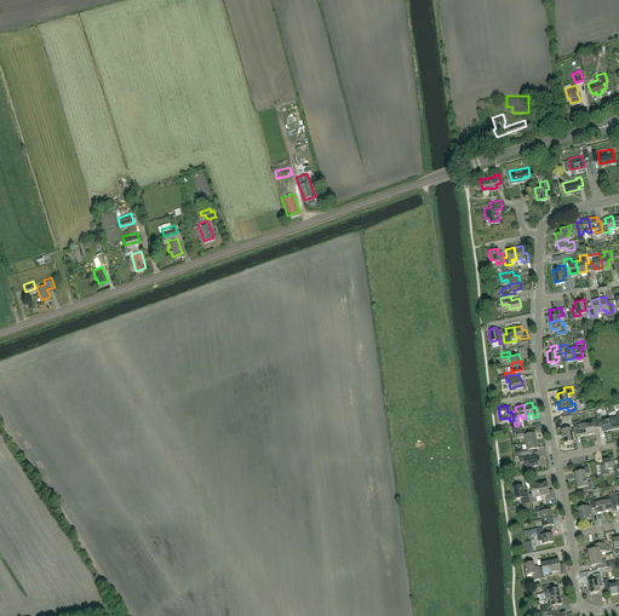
[(608,418),(609,427),(618,426),(617,419),(618,418),(618,410),(618,412),(618,409),(614,410),(614,412),(611,413),(612,416),(608,418)]
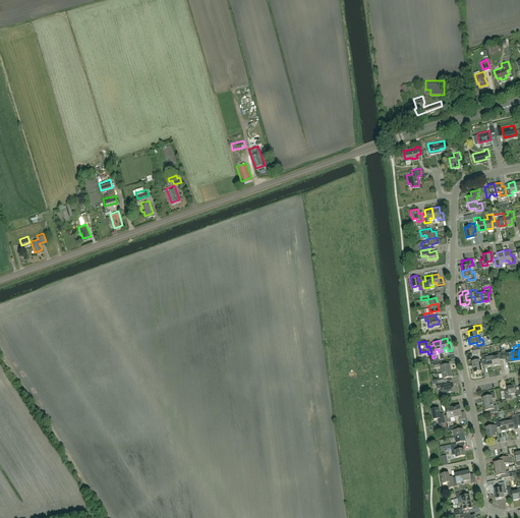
[(501,355),(505,355),(506,361),(512,359),(511,351),(504,352),(504,348),(500,348),(500,349),(501,355)]
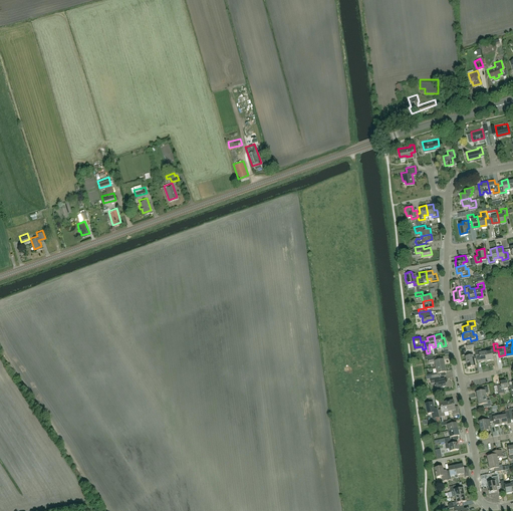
[(484,349),(486,358),(492,357),(491,352),(495,352),(494,350),(493,344),(487,346),(488,349),(484,349)]
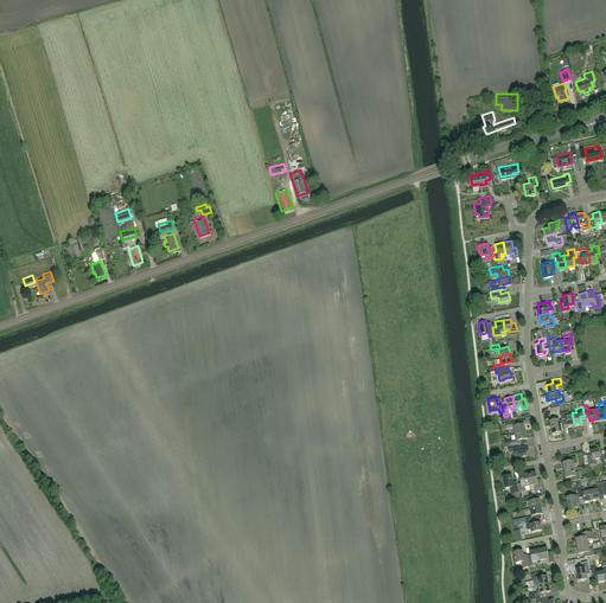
[(574,423),(572,412),(567,414),(567,410),(560,411),(561,423),(566,422),(566,424),(574,423)]
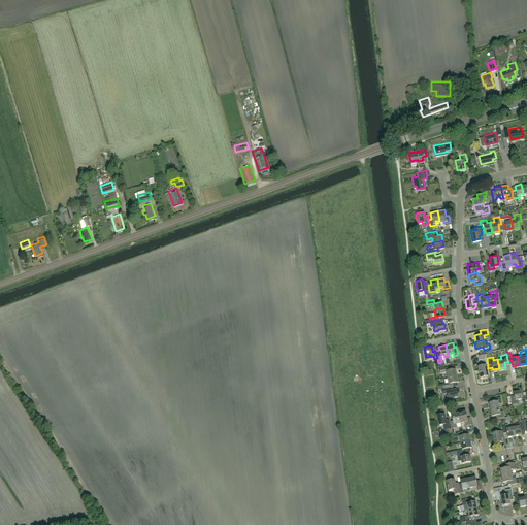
[(485,363),(476,364),(479,375),(487,373),(485,363)]
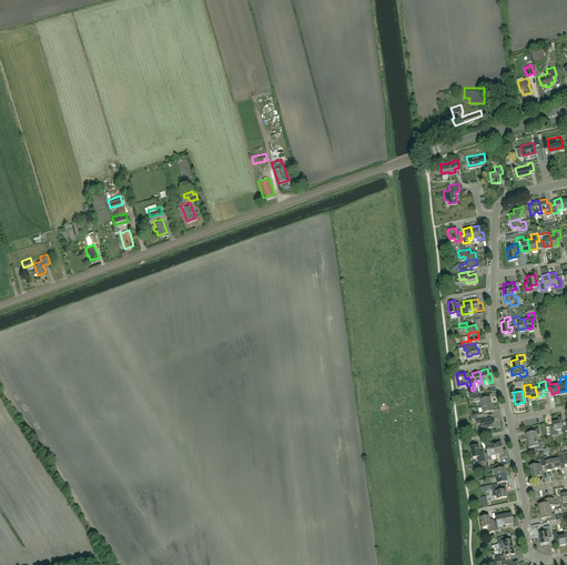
[(481,404),(490,402),(489,394),(481,396),(481,393),(472,394),(473,399),(478,396),(481,404)]
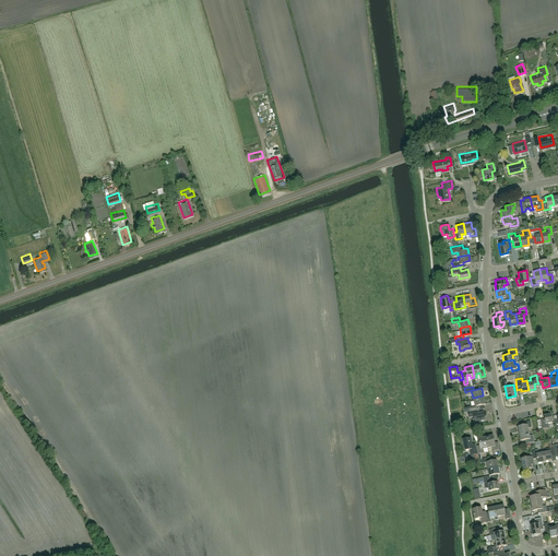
[(483,395),(473,398),(474,404),(467,405),(469,410),(475,407),(476,407),(476,404),(484,402),(483,395)]
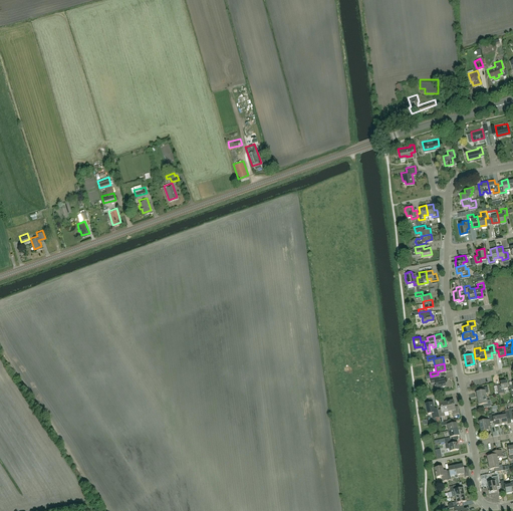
[(442,386),(442,385),(445,385),(443,376),(438,377),(437,374),(431,376),(429,376),(430,381),(435,380),(436,389),(442,388),(442,386)]
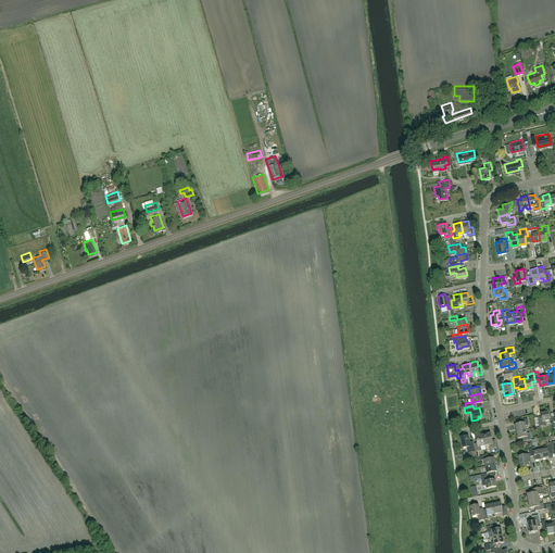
[(540,414),(537,415),(538,424),(545,423),(544,418),(549,417),(546,410),(540,411),(540,414)]
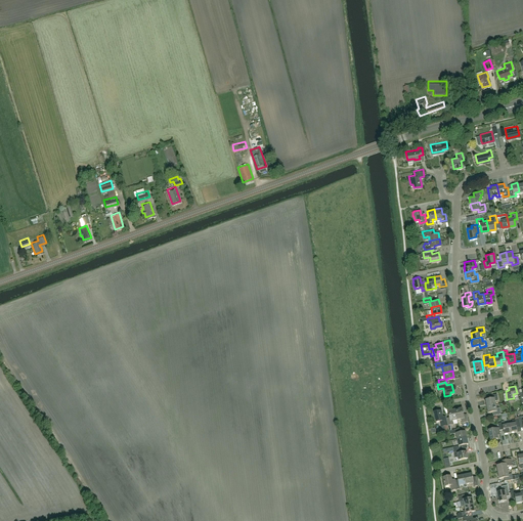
[(485,404),(494,402),(494,398),(497,398),(495,392),(488,393),(489,396),(484,397),(485,404)]
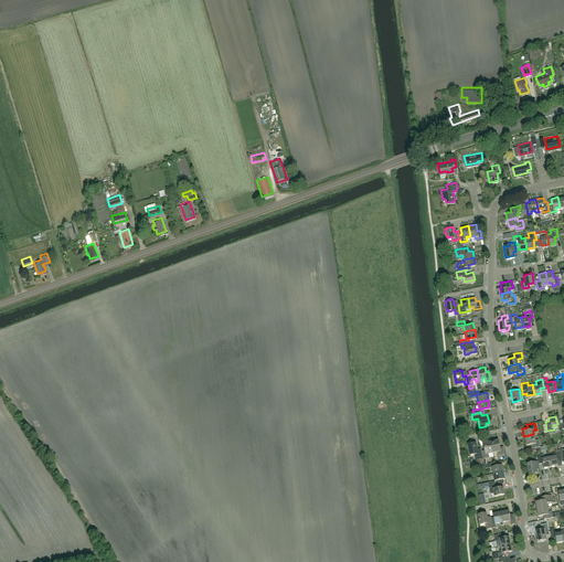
[(533,434),(523,436),(525,443),(530,442),(531,446),(539,444),(538,437),(534,438),(533,434)]
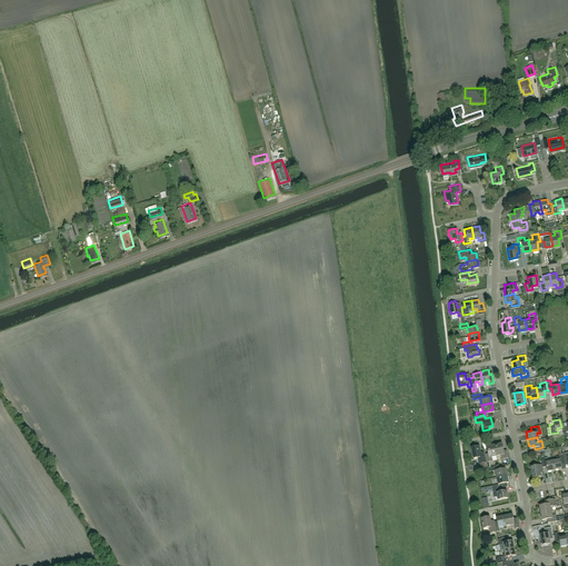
[(492,443),(495,454),(500,453),(501,456),(507,455),(506,447),(502,448),(500,442),(492,443)]
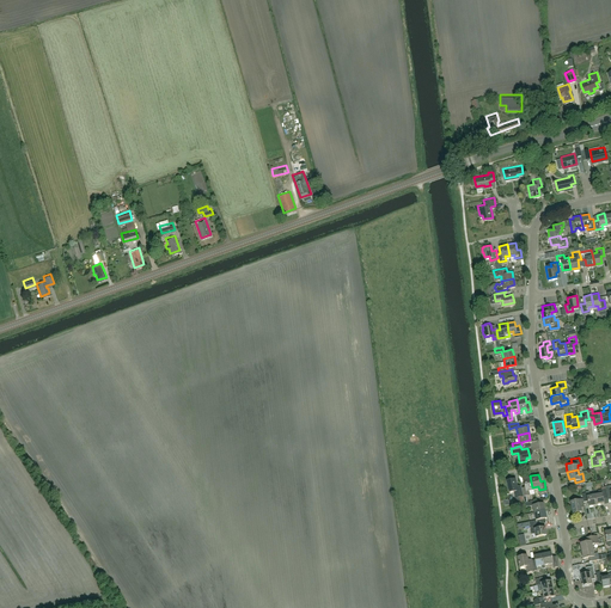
[(524,485),(520,486),(523,493),(529,492),(527,489),(532,487),(530,476),(523,477),(524,485)]
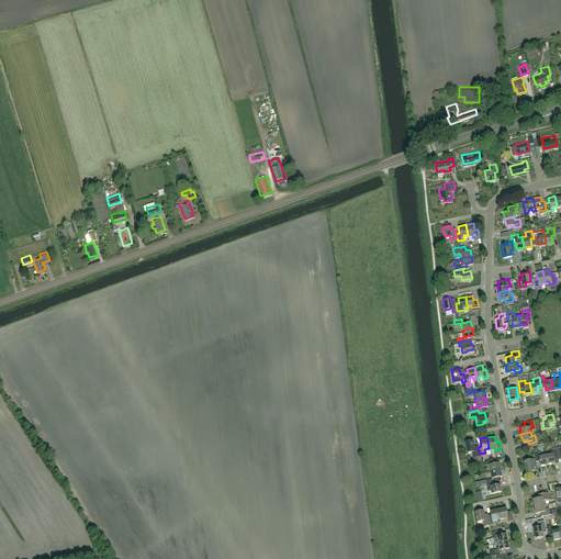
[(472,456),(480,454),(478,447),(478,445),(474,446),(472,438),(464,439),(467,450),(471,449),(472,456)]
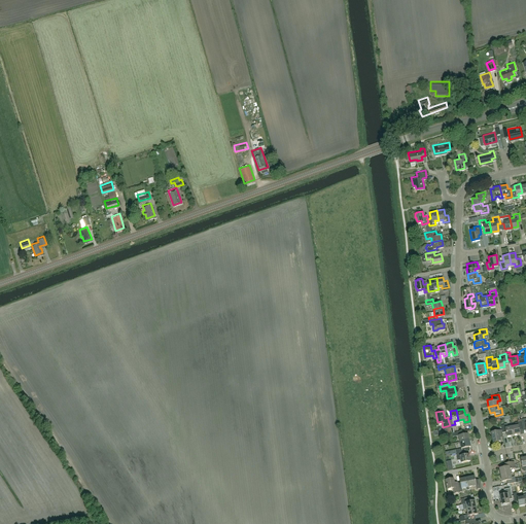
[(522,426),(521,424),(520,419),(514,420),(515,423),(511,424),(513,433),(519,431),(518,427),(522,426)]
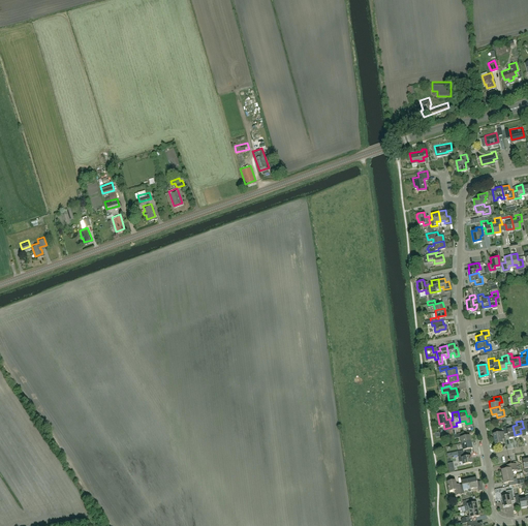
[(503,430),(503,432),(506,431),(507,436),(515,435),(513,426),(508,427),(508,424),(502,425),(503,430)]
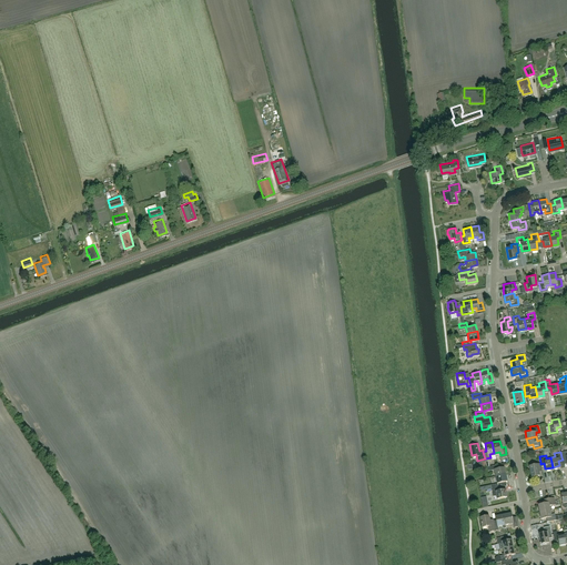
[(542,468),(540,464),(540,462),(528,464),(530,474),(538,473),(537,470),(542,468)]
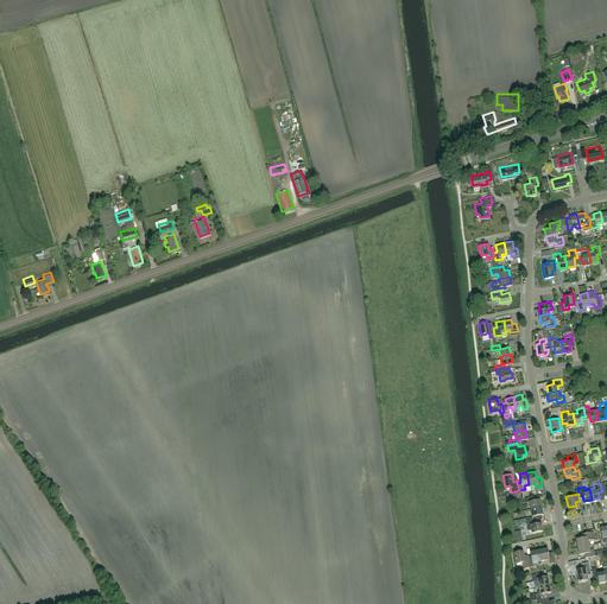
[(530,507),(541,504),(539,497),(530,498),(529,495),(520,496),(522,501),(528,500),(530,507)]
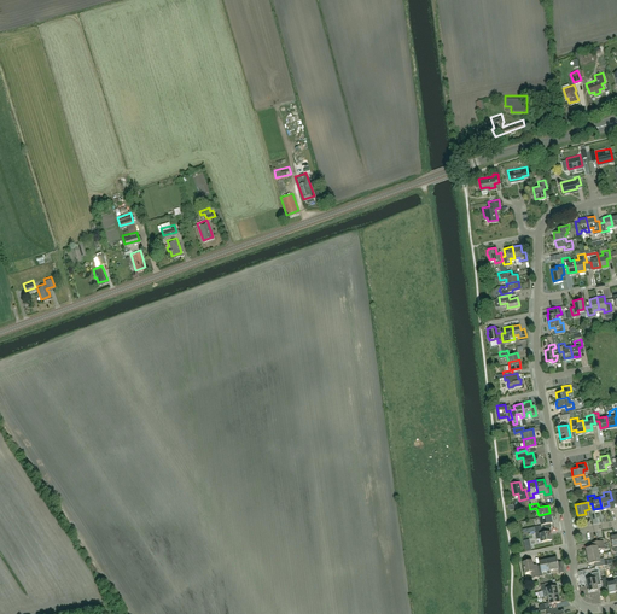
[(534,528),(541,527),(542,527),(542,522),(551,521),(549,513),(539,515),(540,522),(533,524),(534,528)]
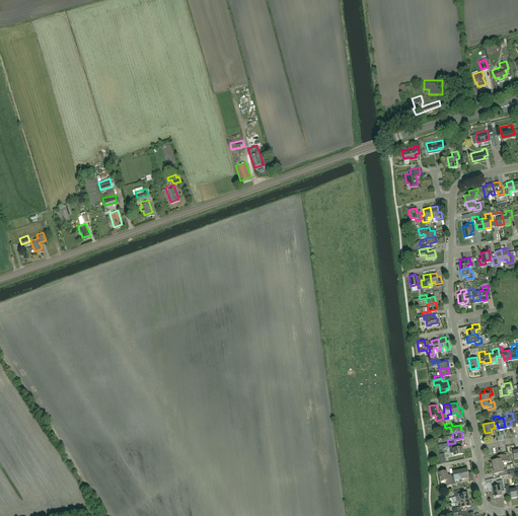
[(455,446),(454,443),(448,444),(449,451),(452,450),(453,453),(462,452),(462,450),(461,447),(461,445),(455,446)]
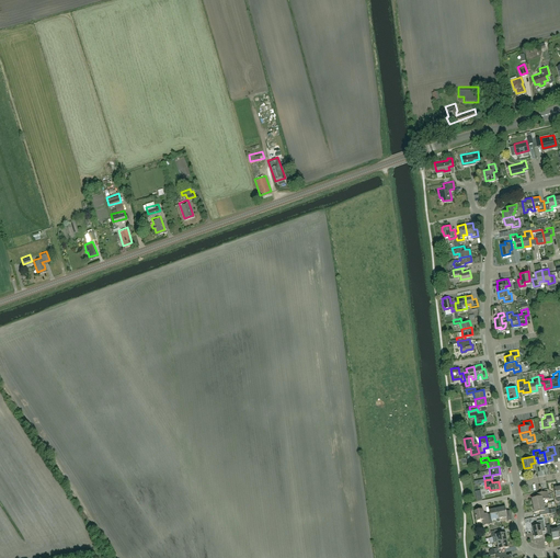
[(546,489),(544,489),(537,491),(538,494),(530,497),(532,503),(543,501),(541,497),(547,496),(546,489)]
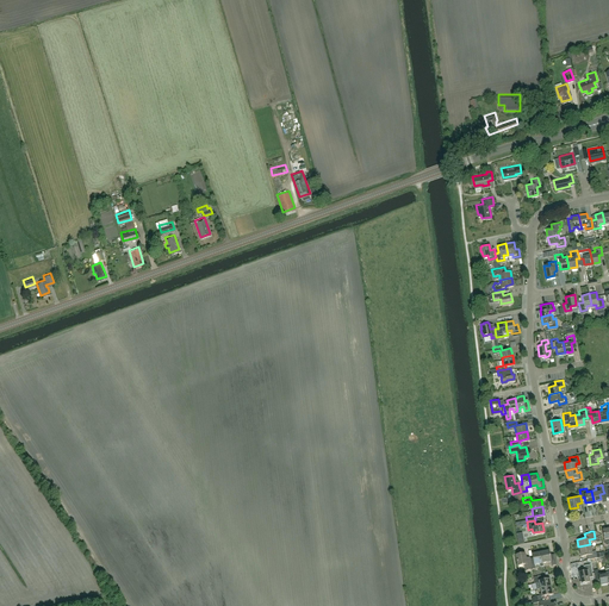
[(591,549),(590,544),(578,547),(580,554),(588,553),(589,556),(596,555),(595,548),(591,549)]
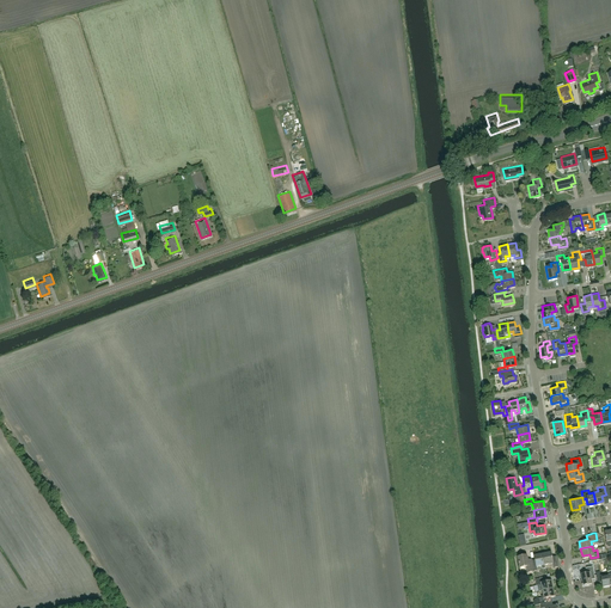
[(550,550),(542,552),(544,562),(553,560),(553,565),(557,564),(555,554),(551,554),(550,550)]
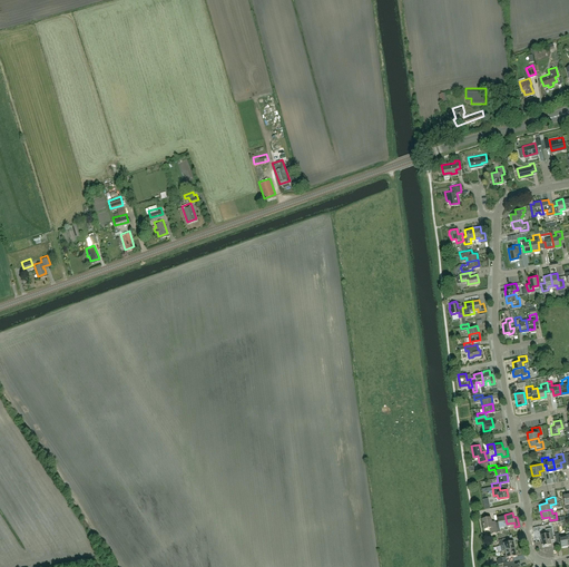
[(494,521),(496,530),(499,529),(499,526),(502,525),(503,528),(507,527),(507,524),(504,515),(497,516),(498,520),(494,521)]
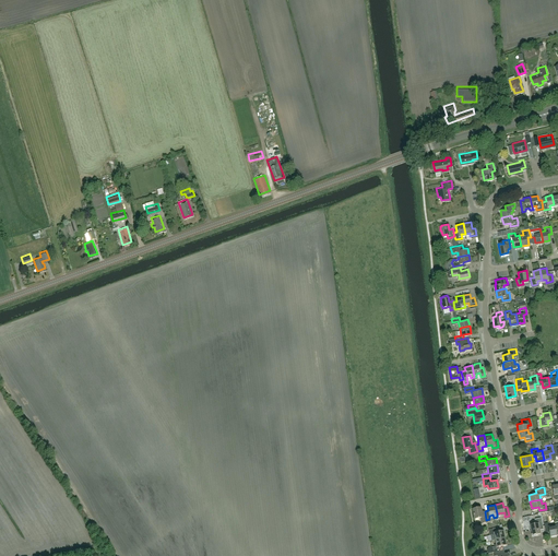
[(486,520),(485,511),(484,509),(481,510),(479,506),(472,507),(474,517),(481,516),(482,521),(486,520)]
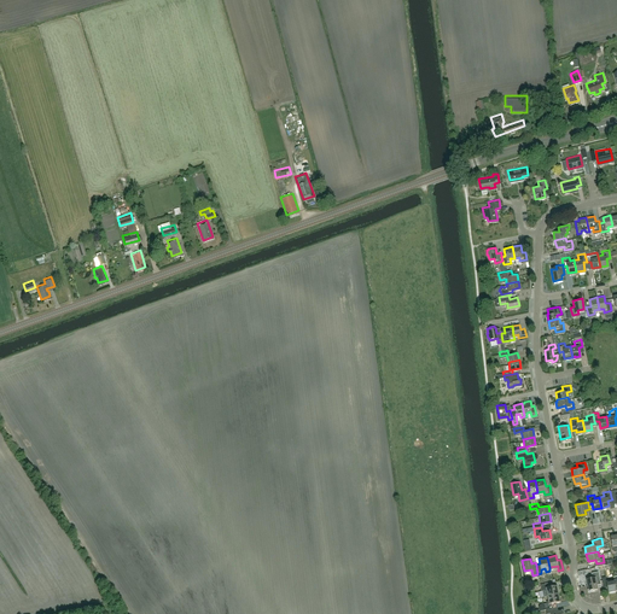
[(586,577),(588,589),(597,588),(595,583),(600,582),(598,569),(591,571),(592,577),(586,577)]
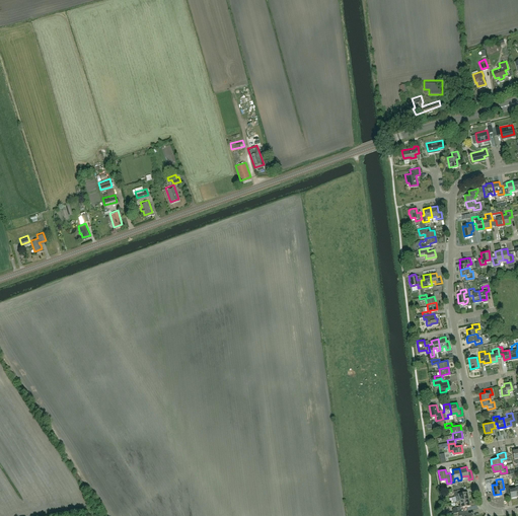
[(517,495),(515,486),(509,487),(508,483),(504,484),(506,491),(509,490),(510,496),(517,495)]
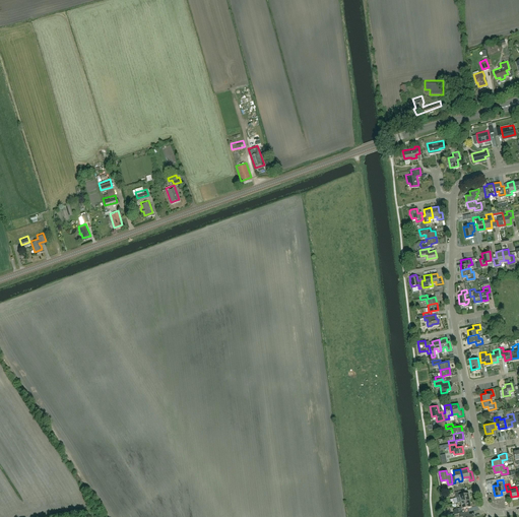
[(454,491),(455,496),(456,496),(457,501),(460,500),(469,498),(468,497),(469,497),(469,496),(468,493),(467,492),(462,493),(461,489),(454,491)]
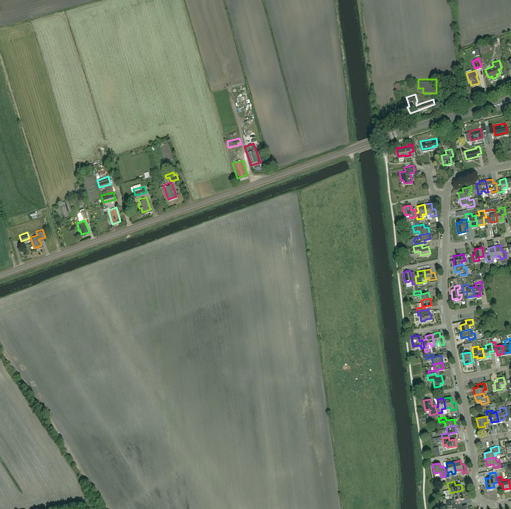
[(457,498),(463,497),(463,496),(463,495),(462,492),(462,490),(453,492),(453,496),(452,496),(452,497),(452,498),(446,499),(445,501),(446,505),(452,504),(458,502),(457,498)]
